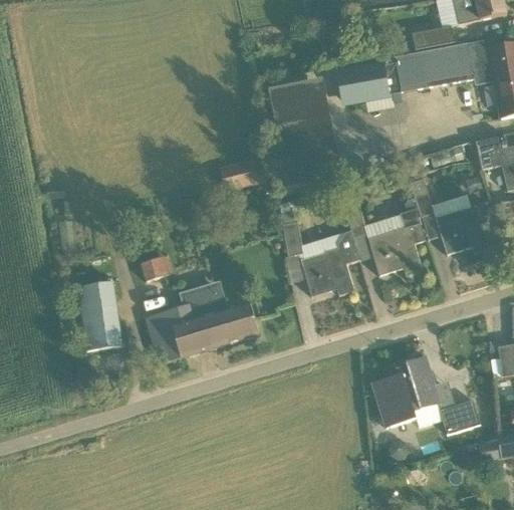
[(306,0),(308,16),(331,12),(329,0),(306,0)]
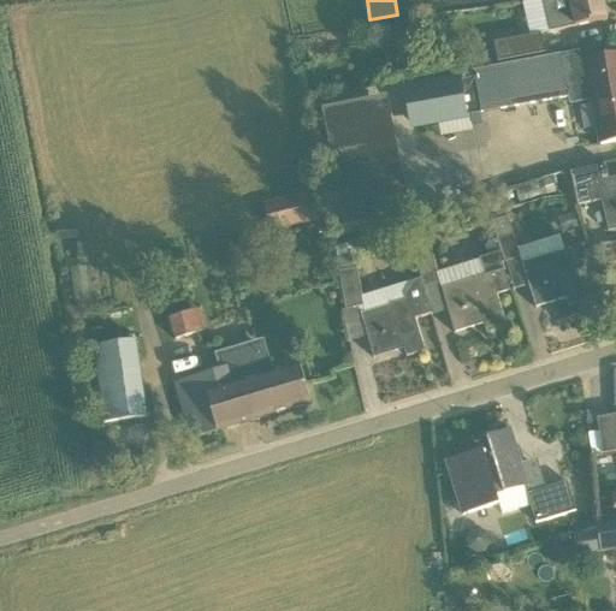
[(544,0),(550,29),(576,23),(576,22),(584,21),(606,16),(603,0),(544,0)]
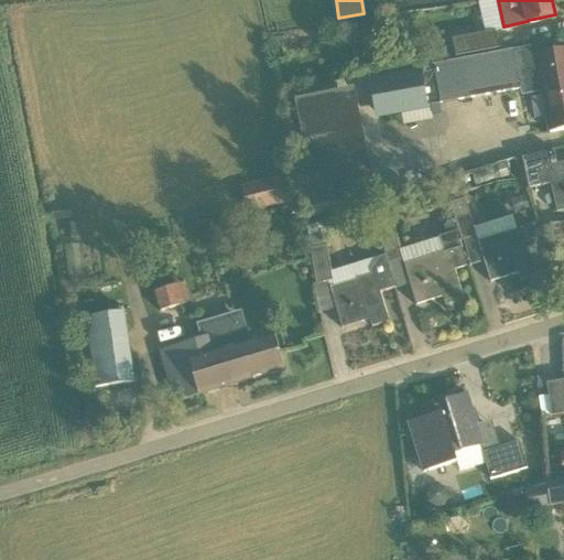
[(495,29),(453,36),(455,52),(498,44),(495,29)]
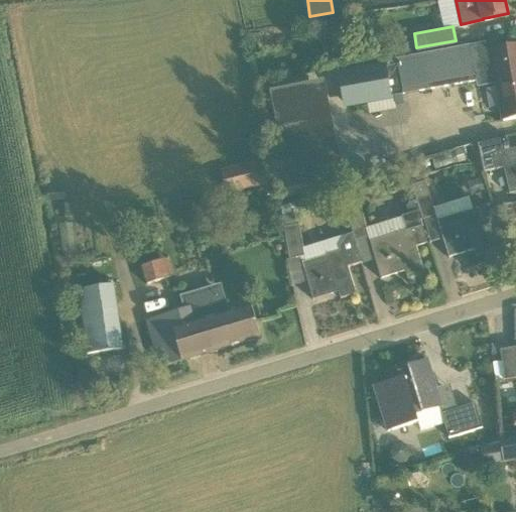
[(515,40),(490,45),(503,118),(515,115),(515,40)]
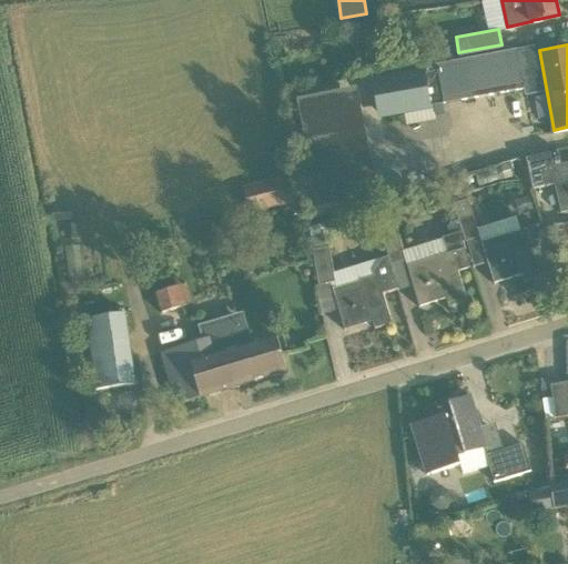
[(437,61),(444,100),(525,86),(523,72),(517,47),(437,61)]
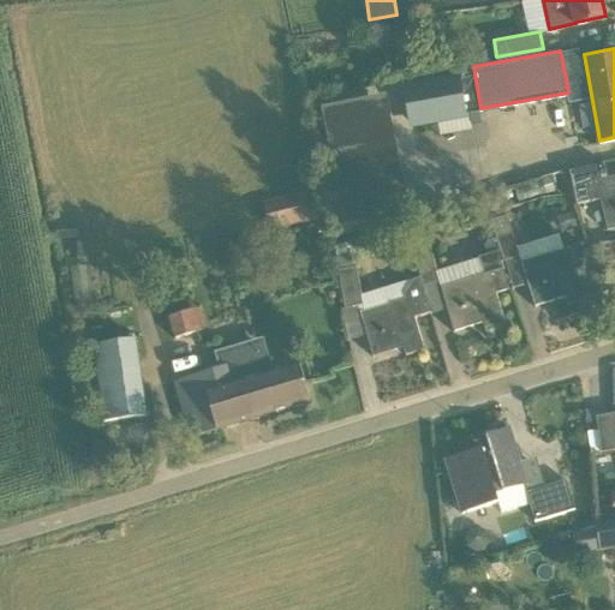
[(374,91),(329,101),(341,155),(383,147),(378,125),(399,120),(389,78),(371,82),(374,91)]
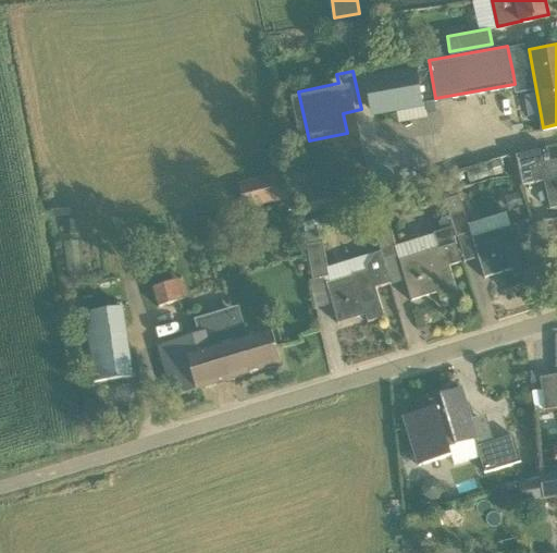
[(521,182),(535,179),(535,181),(544,179),(549,206),(556,204),(556,156),(549,158),(547,146),(516,152),(521,182)]
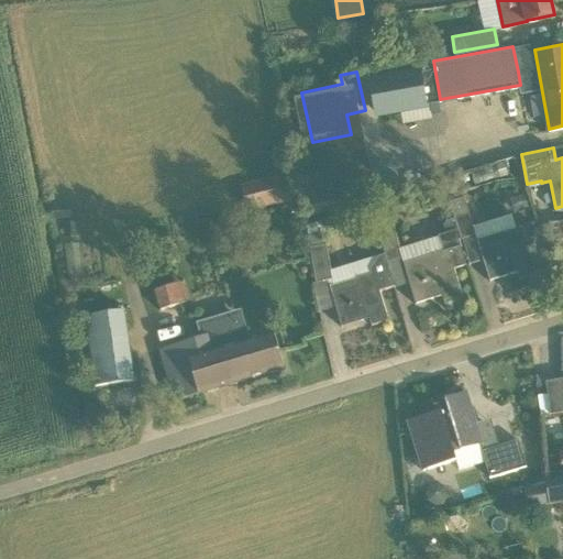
[(282,197),(282,194),(275,171),(241,181),(249,206),(282,197)]
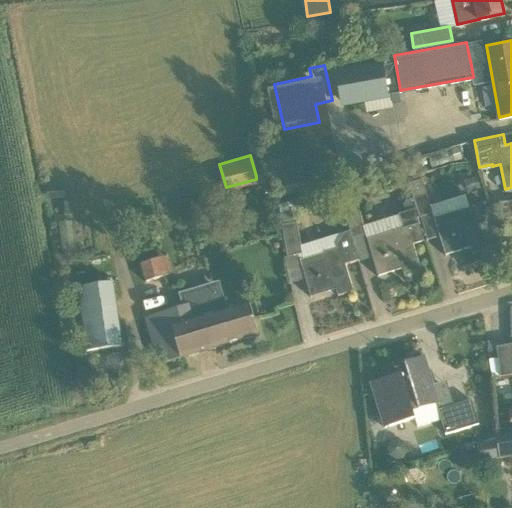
[(432,210),(432,208),(422,177),(409,181),(413,195),(416,206),(419,215),(432,210)]
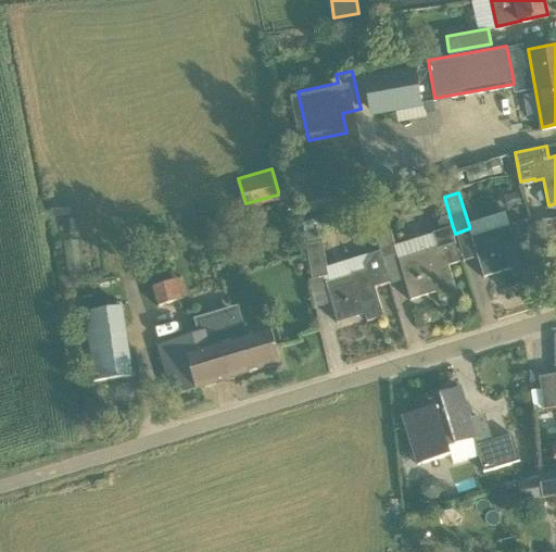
[(371,218),(380,249),(382,255),(396,251),(394,243),(380,195),(366,199),(371,218)]
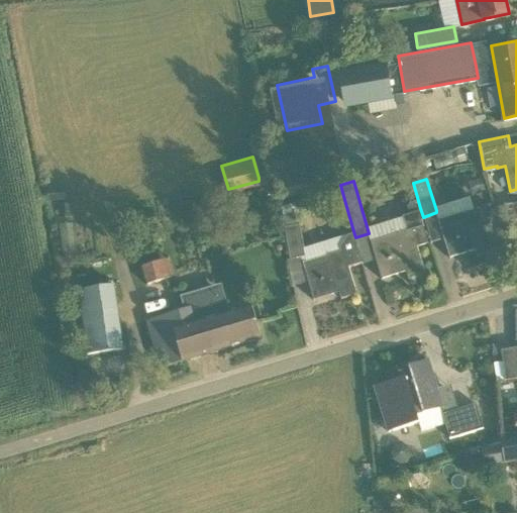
[(367,226),(369,233),(371,238),(370,239),(375,258),(381,277),(407,269),(409,276),(424,271),(416,243),(427,240),(418,208),(420,208),(417,197),(409,199),(406,204),(408,211),(402,213),(402,215),(367,226)]
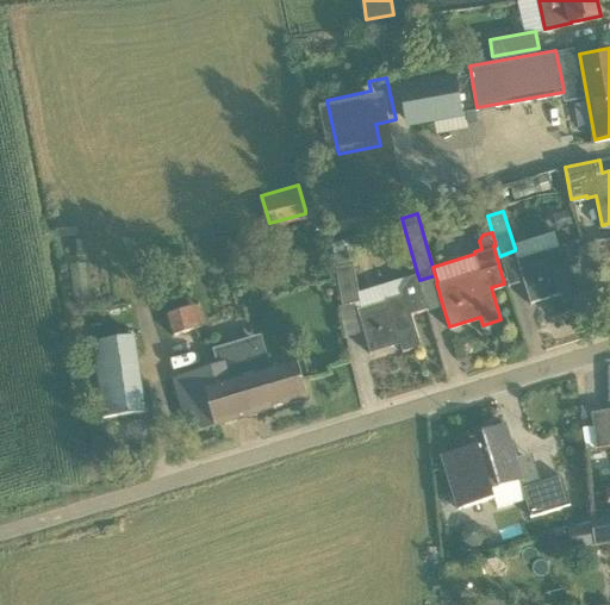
[(515,248),(515,250),(517,257),(516,257),(530,301),(560,292),(562,300),(582,294),(571,263),(584,259),(578,239),(559,244),(555,235),(515,248)]
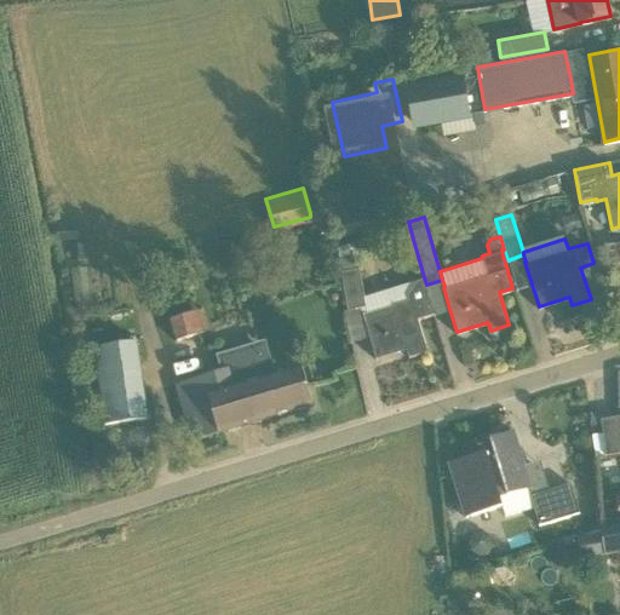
[(619,239),(596,245),(604,277),(619,274),(619,239)]
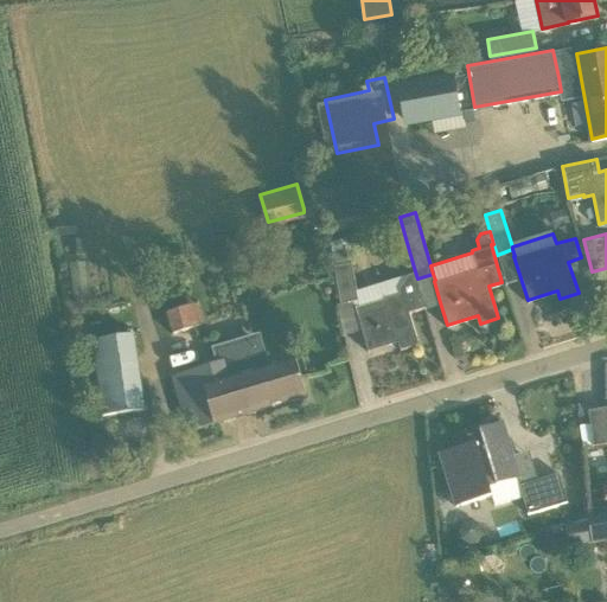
[(342,303),(359,300),(351,261),(349,247),(328,251),(331,264),(333,264),(342,303)]
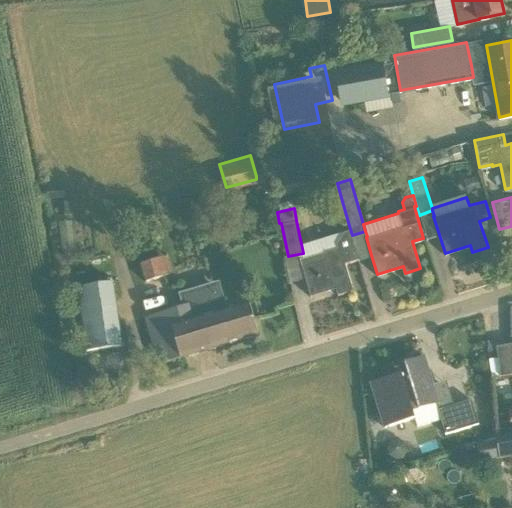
[(337,246),(304,256),(299,258),(304,275),(310,294),(335,287),(337,293),(353,289),(347,270),(344,262),(359,258),(352,235),(350,229),(343,231),(336,243),(337,246)]
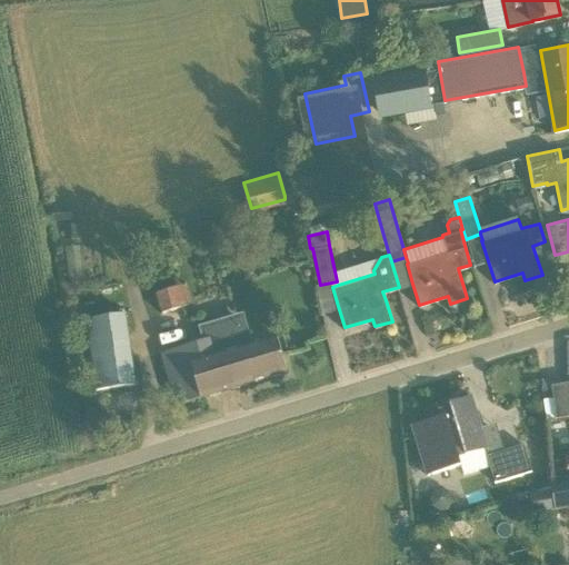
[(186,281),(155,291),(160,309),(191,300),(186,281)]
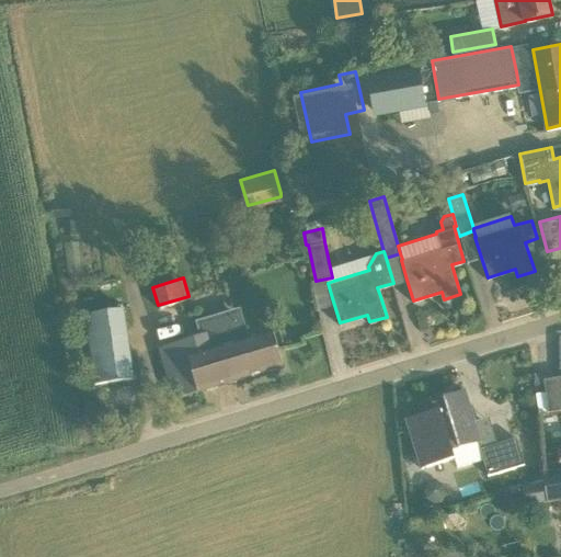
[(133,376),(129,355),(122,306),(84,310),(95,382),(133,376)]
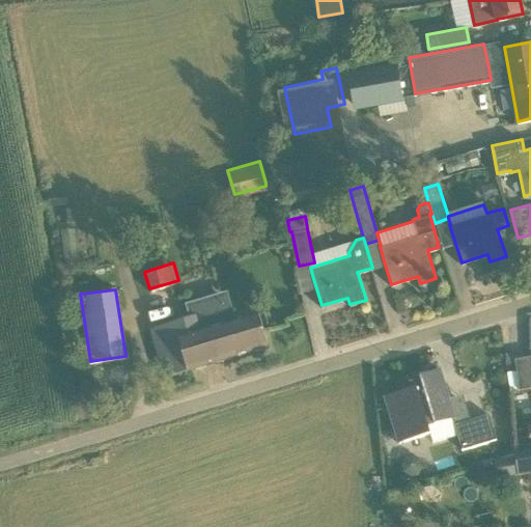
[(267,344),(261,325),(257,311),(234,317),(230,319),(223,295),(190,305),(193,313),(187,315),(149,327),(158,356),(164,376),(267,344)]
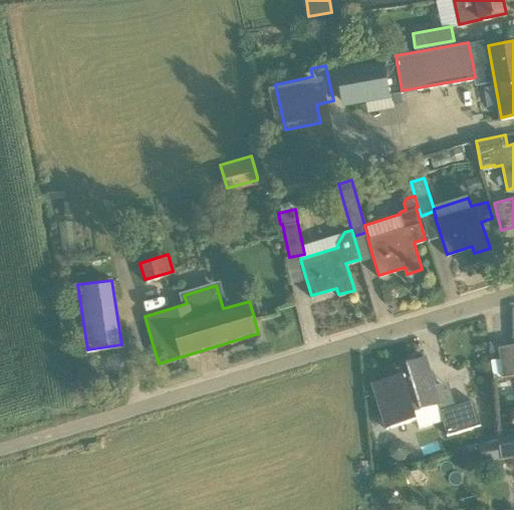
[(513,342),(497,345),(499,357),(491,358),(493,376),(502,375),(513,373),(513,342)]
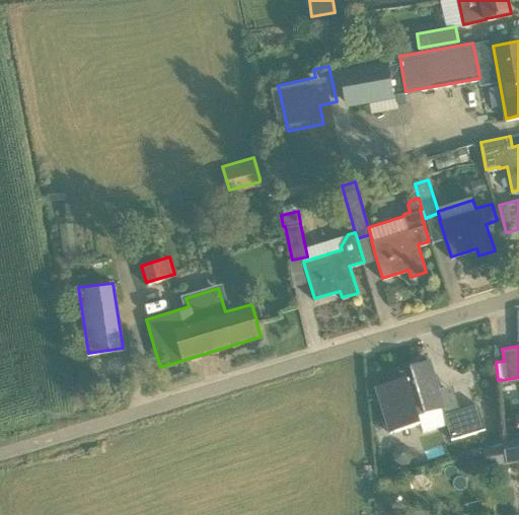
[(389,431),(420,422),(423,430),(447,423),(451,438),(485,428),(477,403),(446,413),(430,359),(410,365),(413,374),(375,385),(381,405),(389,431)]
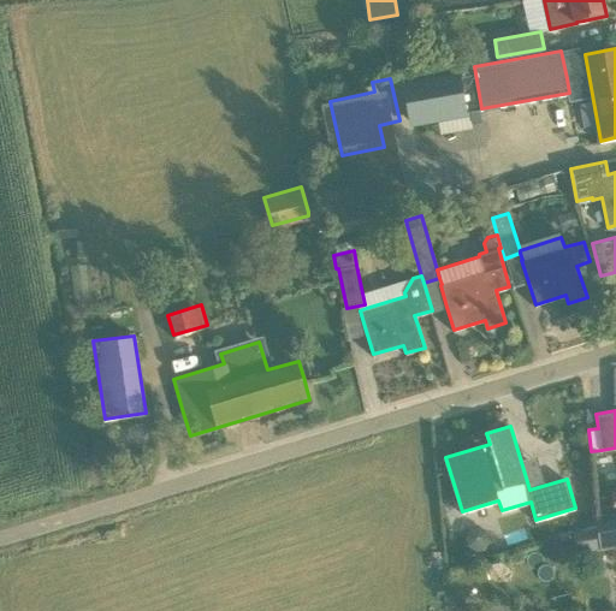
[(615,538),(615,518),(614,520),(614,521),(603,522),(606,540),(615,538)]
